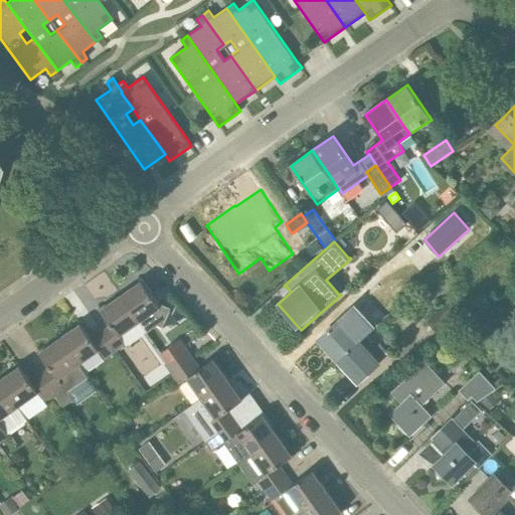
[(139,322),(147,333),(157,326),(161,329),(170,309),(161,305),(160,307),(142,281),(122,295),(140,321),(139,322)]
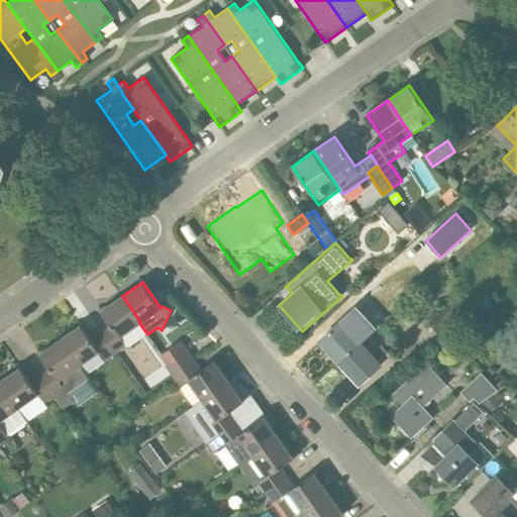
[(126,344),(121,336),(139,323),(140,322),(122,296),(101,311),(110,324),(100,331),(115,352),(126,344)]
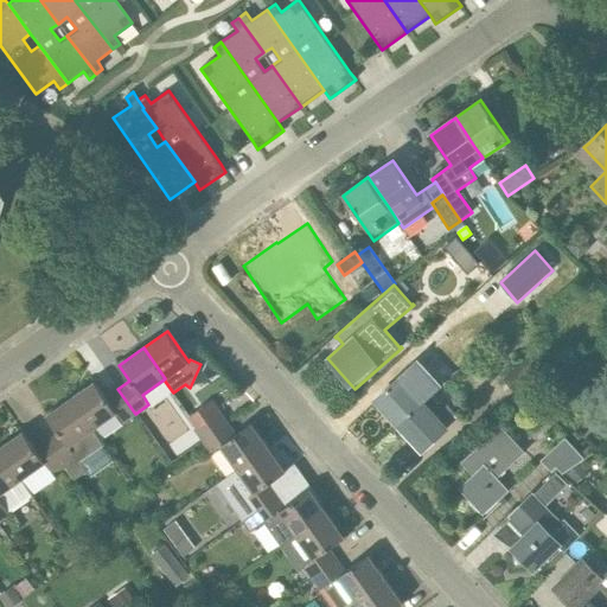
[(376,400),(400,425),(423,403),(410,390),(422,378),(411,366),(376,400)]
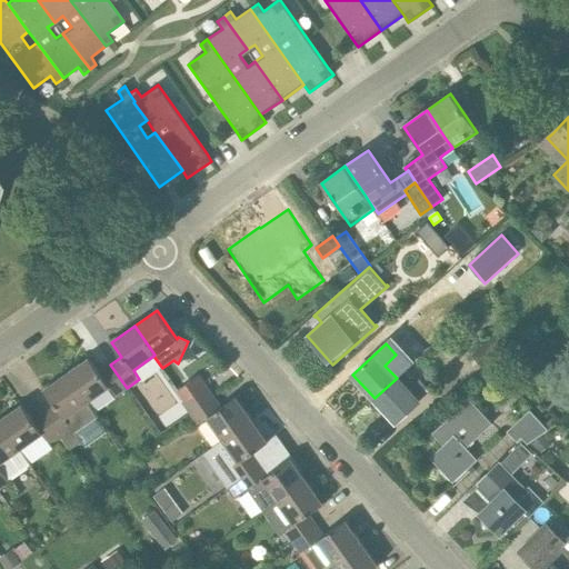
[(127,388),(110,365),(100,372),(89,358),(67,373),(88,402),(110,386),(117,396),(127,388)]
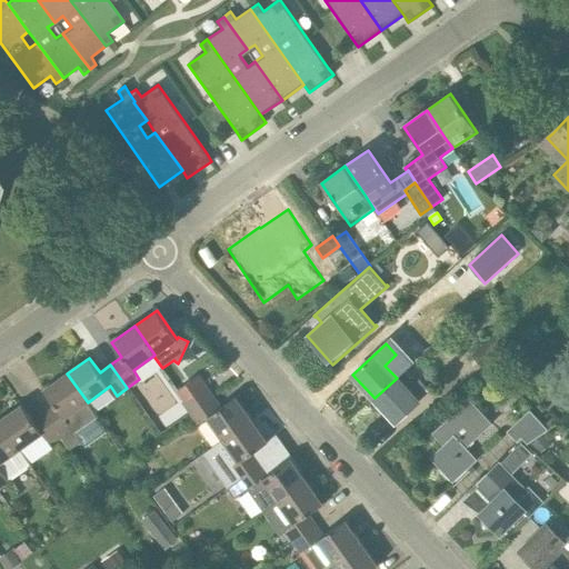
[(86,402),(88,402),(67,373),(43,389),(53,402),(42,410),(60,435),(59,436),(70,450),(81,442),(75,432),(96,418),(86,402)]
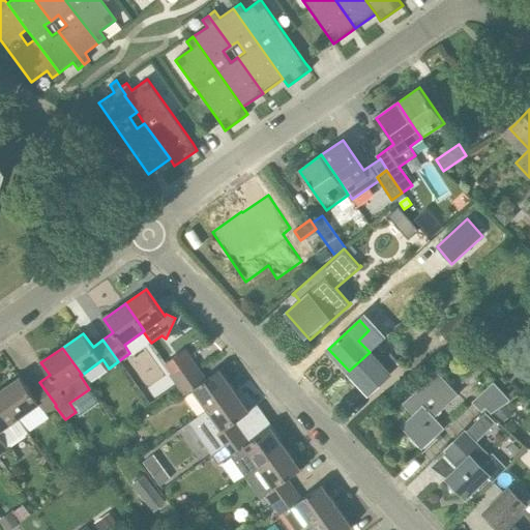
[(183,381),(200,369),(185,349),(166,364),(171,373),(170,374),(178,385),(183,381)]
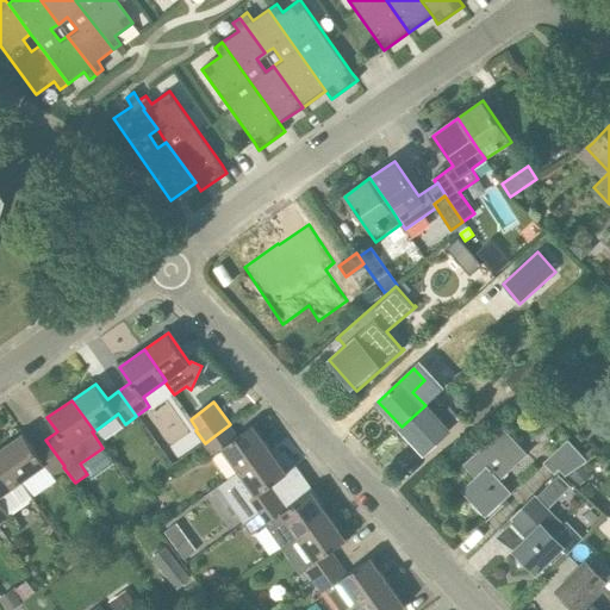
[(425,405),(402,427),(424,452),(460,419),(449,408),(437,418),(425,405)]
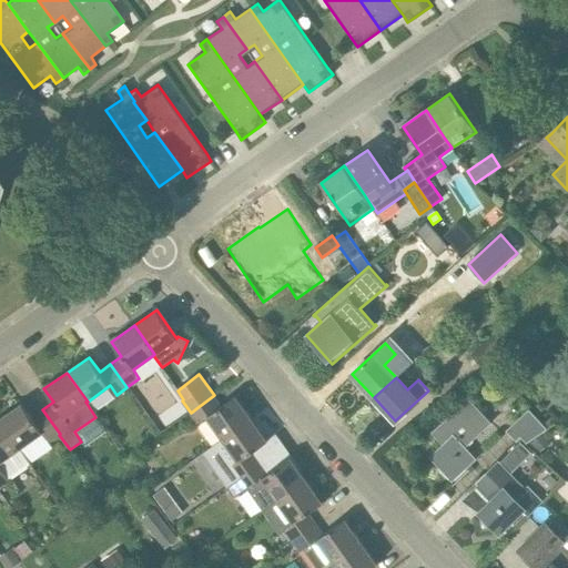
[(154,412),(178,408),(175,395),(152,398),(154,412)]
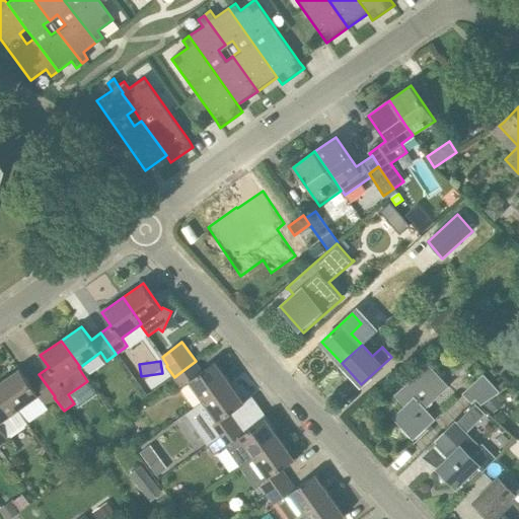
[(203,371),(196,361),(179,373),(174,377),(181,387),(190,382),(204,401),(229,382),(215,362),(203,371)]
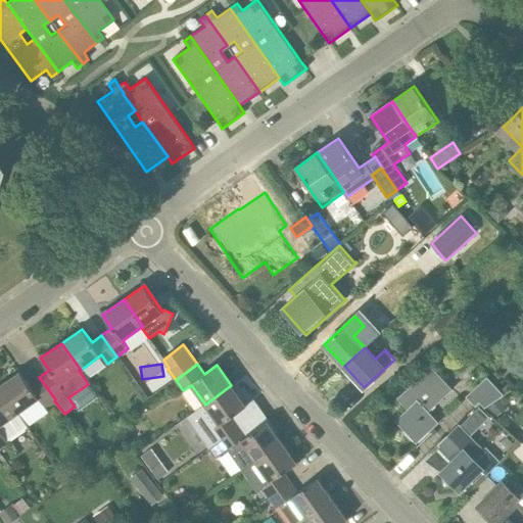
[(417,443),(438,423),(429,414),(453,390),(430,368),(403,392),(414,403),(395,421),(417,443)]
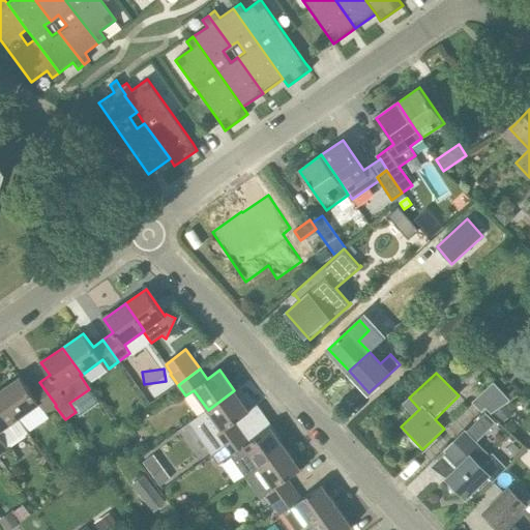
[(21,377),(0,390),(0,391),(20,418),(40,404),(47,412),(55,406),(56,405),(39,382),(30,389),(21,377)]
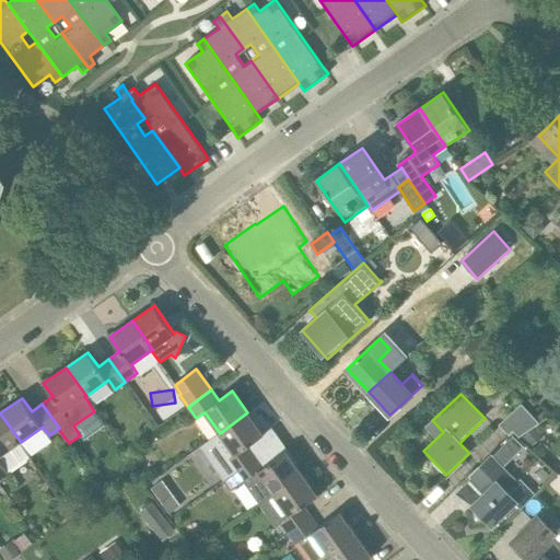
[(539,423),(522,405),(498,426),(509,436),(513,432),(520,439),(539,423)]
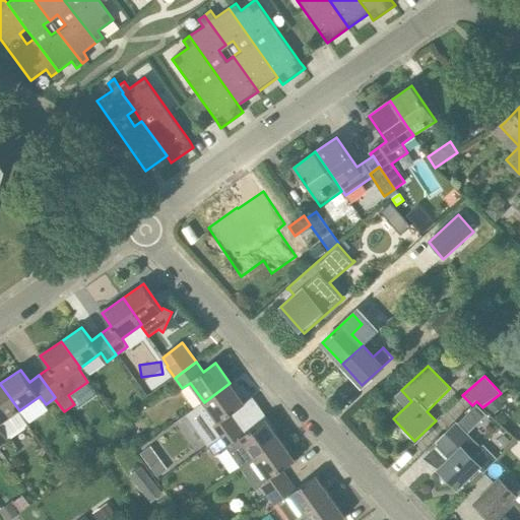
[(218,439),(239,424),(231,413),(245,404),(230,383),(204,402),(185,416),(207,446),(218,439)]
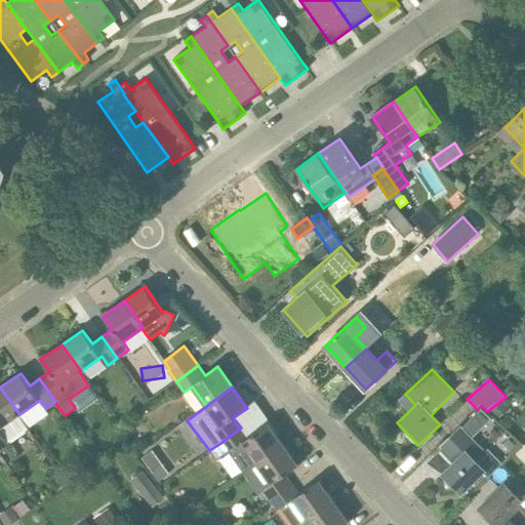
[(29,428),(19,414),(0,388),(0,449),(9,443),(8,442),(29,428)]
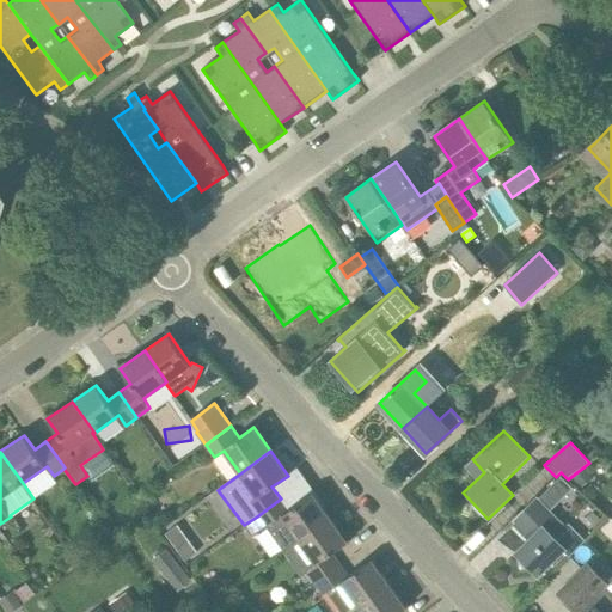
[(579,487),(592,476),(583,467),(570,477),(579,487)]
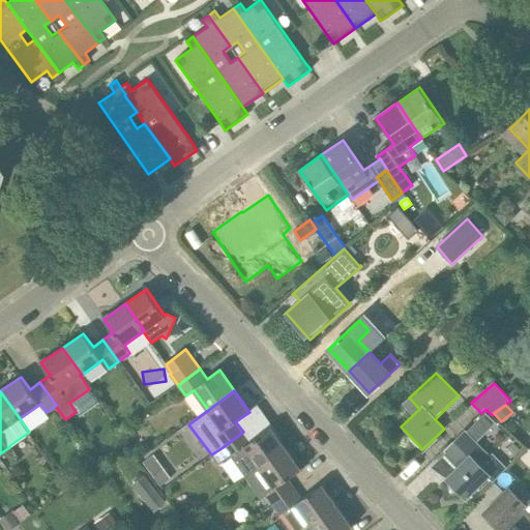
[(490,459),(474,444),(496,423),(486,413),(465,434),(446,452),(461,468),(448,478),(465,497),(488,475),(493,481),(506,468),(494,454),(490,459)]
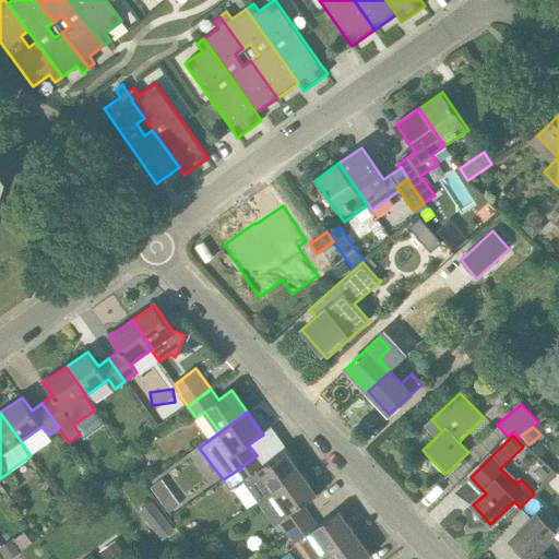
[(264,466),(257,455),(235,472),(223,479),(222,480),(229,491),(244,482),(259,503),(273,494),(301,473),(286,451),(264,466)]
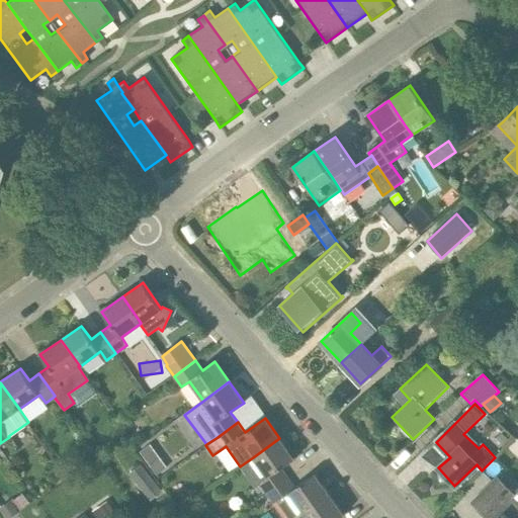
[(253,457),(267,478),(259,484),(266,494),(287,479),(280,468),(293,458),(279,438),(253,457)]
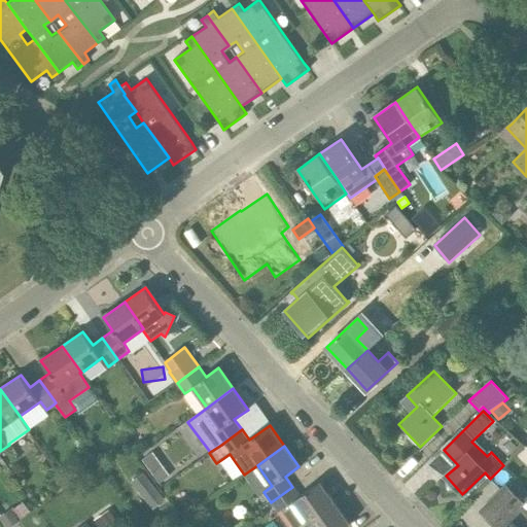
[(150,476),(157,486),(168,478),(161,467),(150,476)]
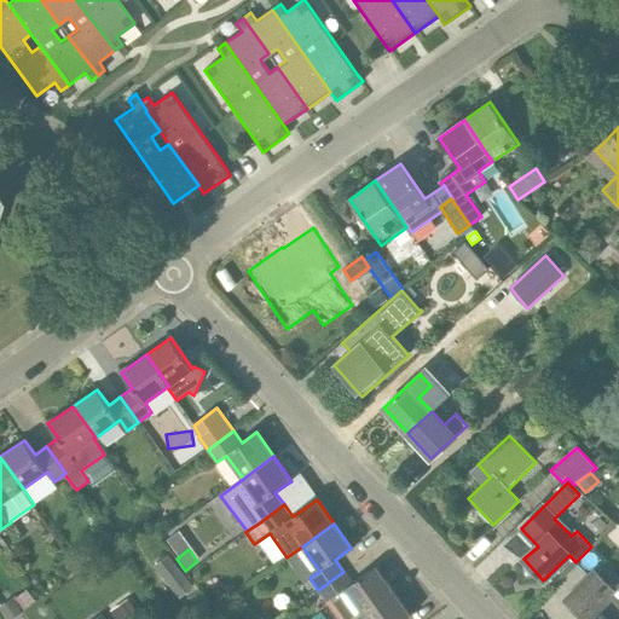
[(152,570),(178,601),(191,589),(166,557),(152,570)]
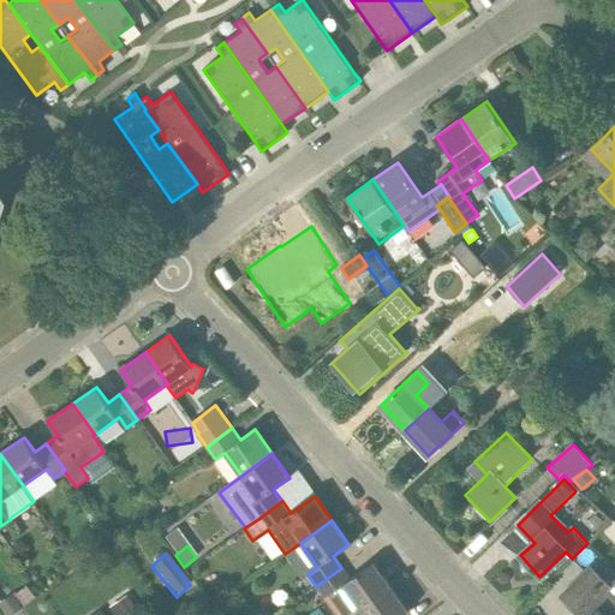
[(350,579),(341,568),(316,586),(336,614),(352,614),(359,610),(392,587),(374,562),(350,579)]
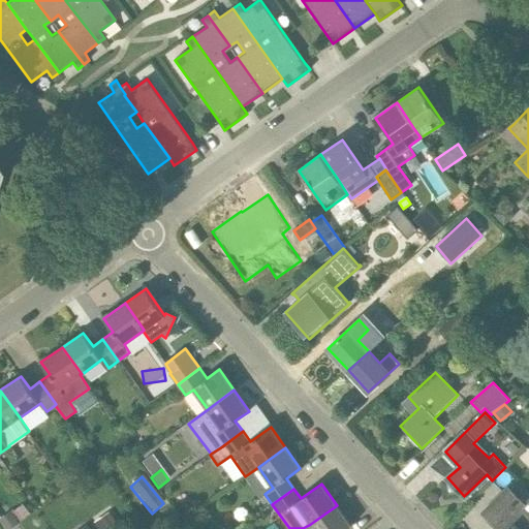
[(528,528),(528,515),(523,508),(527,504),(508,487),(481,514),(496,528),(499,528),(528,528)]
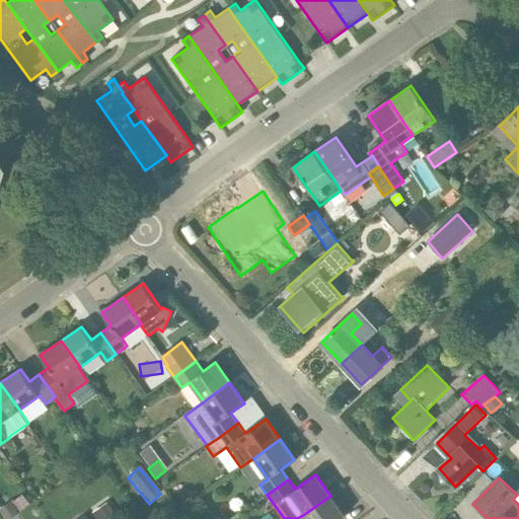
[(184,491),(178,491),(175,497),(179,502),(186,502),(189,496),(184,491)]
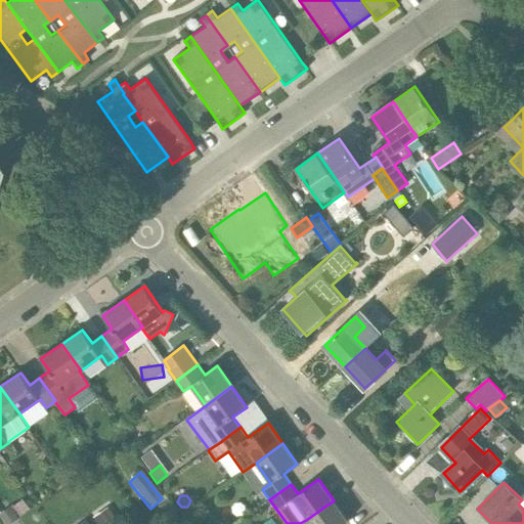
[(306,520),(300,523),(342,523),(348,521),(334,500),(306,520)]
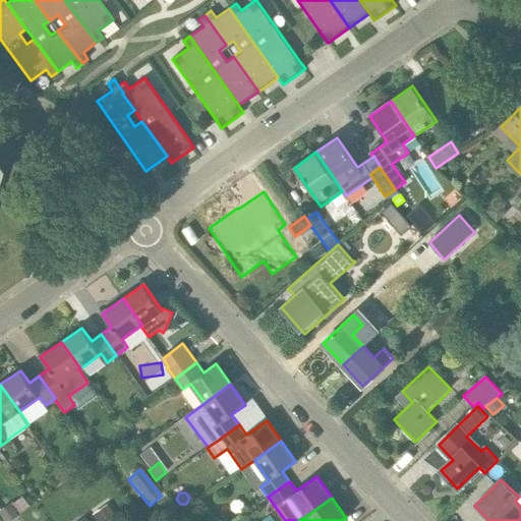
[(9,506),(0,512),(0,517),(2,520),(11,520),(17,517),(9,506)]
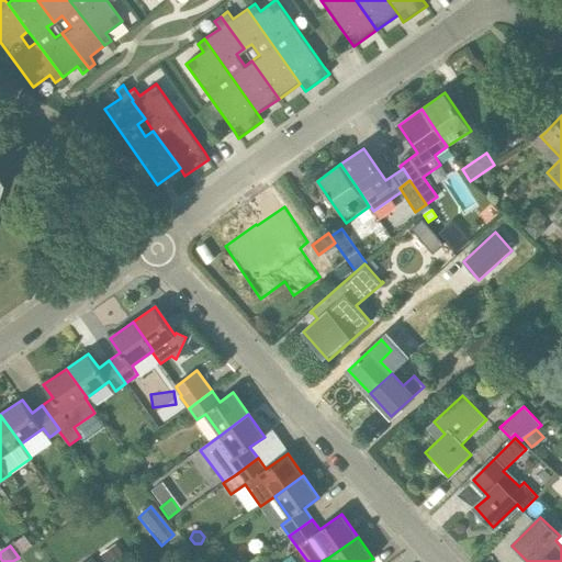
[(125,561),(116,549),(101,560),(101,561),(125,561)]
